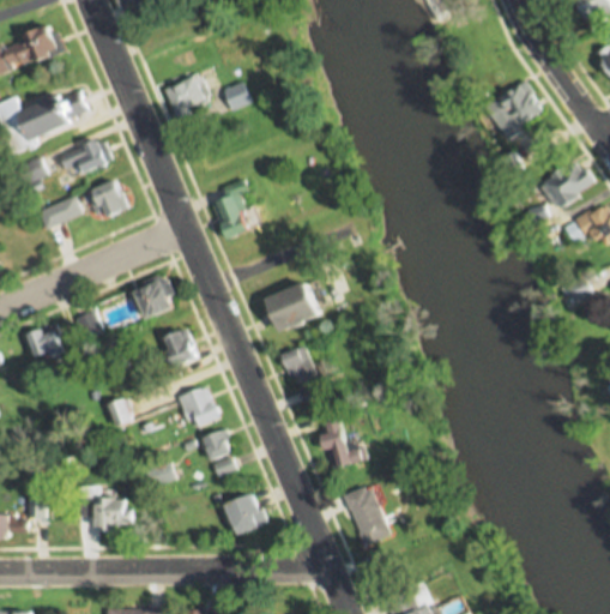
[(609,0),(579,0),(590,26),(609,17),(609,0)]
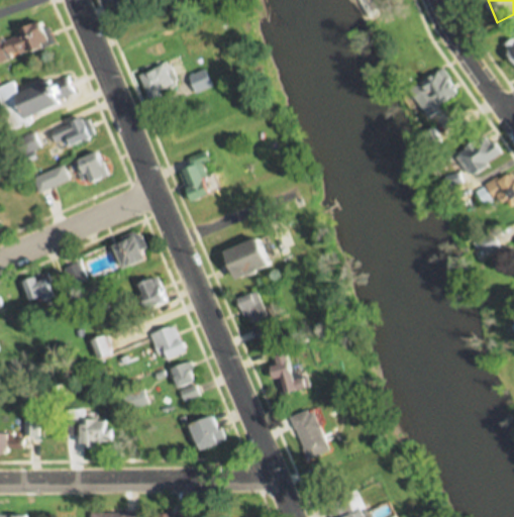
[(47,20),(23,30),(24,34),(3,42),(1,38),(0,38),(0,63),(11,58),(9,55),(16,52),(18,56),(29,50),(30,54),(57,43),(47,20)]
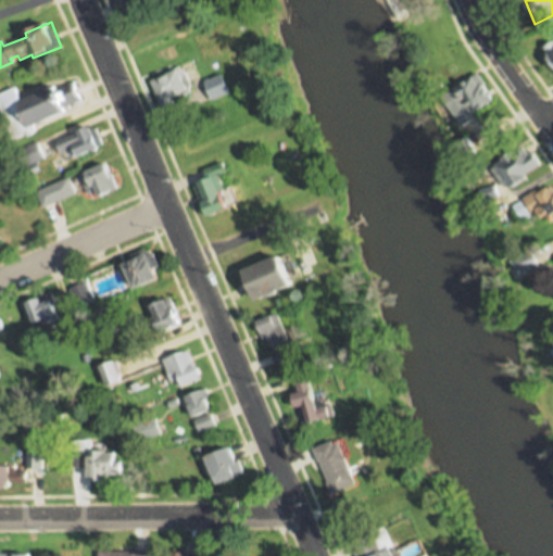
[(150,80),(161,106),(174,101),(172,97),(192,89),(184,67),(150,80)]
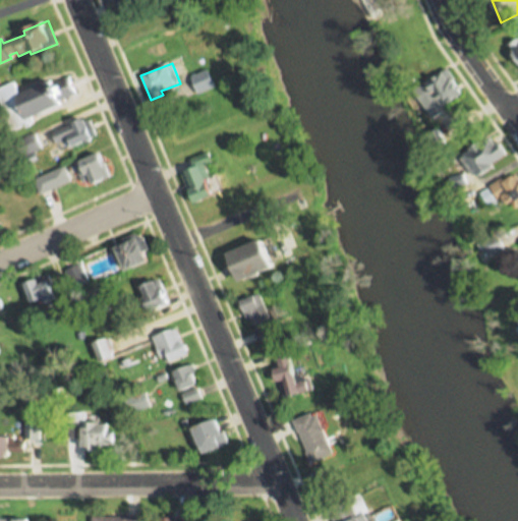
[(414,90),(434,119),(448,110),(445,106),(464,94),(448,68),(414,90)]
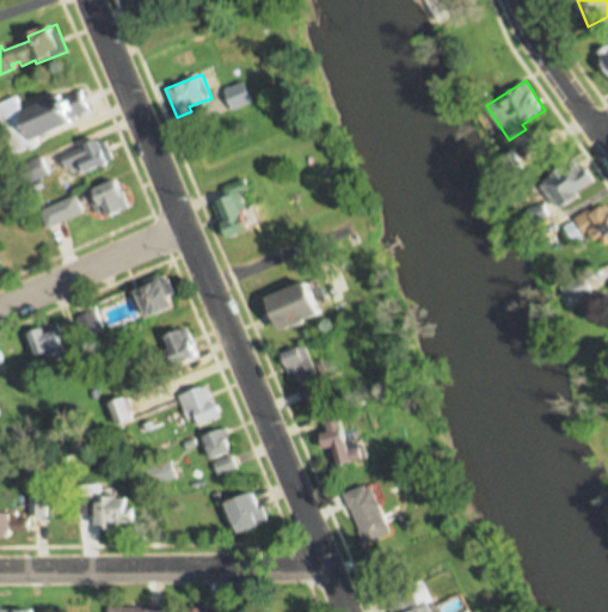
[(222,90),(229,109),(249,102),(241,83),(222,90)]
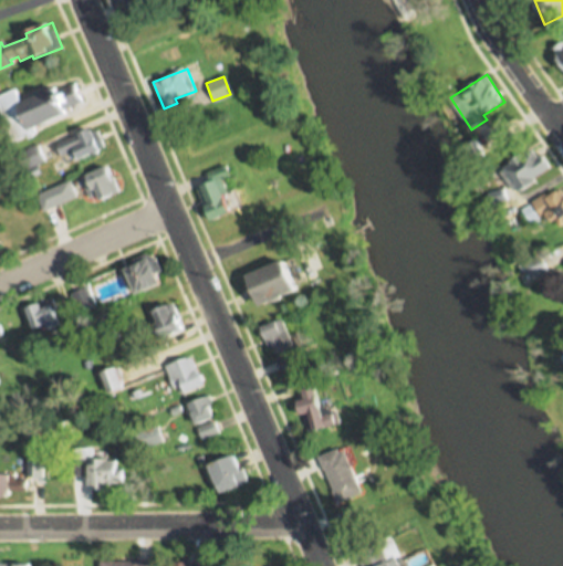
[(72,82),(59,87),(58,85),(21,101),(16,88),(0,95),(0,109),(12,138),(34,129),(33,127),(68,113),(66,109),(81,103),(72,82)]
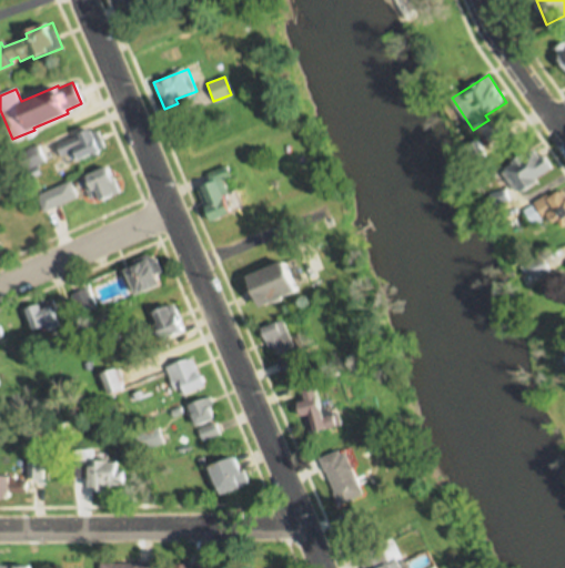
[(56,144),(60,156),(71,152),(74,161),(104,150),(100,138),(94,140),(91,131),(56,144)]
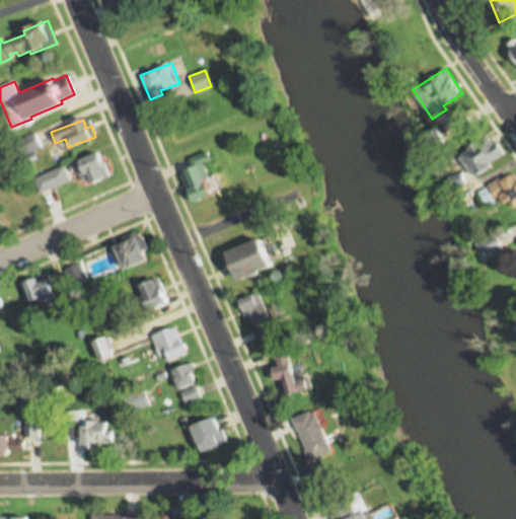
[(436,125),(424,131),(432,147),(444,141),(436,125)]
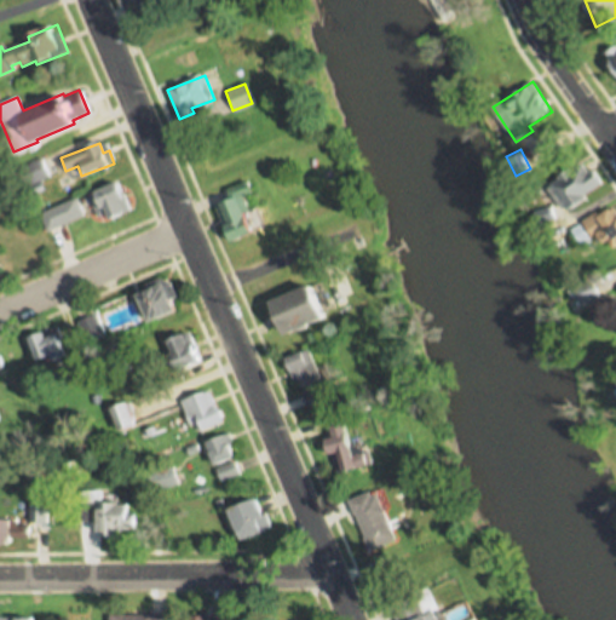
[(19,162),(29,184),(49,177),(39,154),(19,162)]
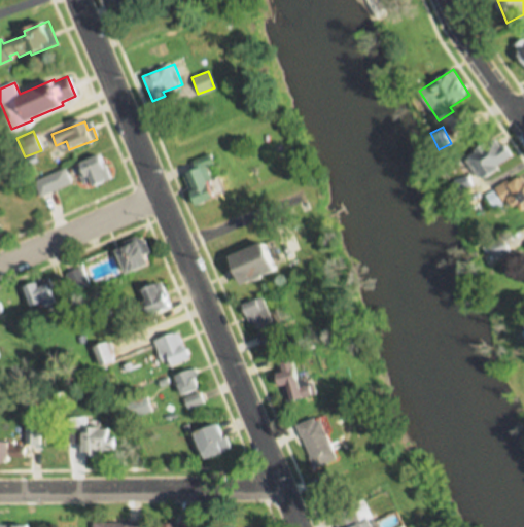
[(503,143),(499,137),(466,159),(481,181),(497,170),(495,167),(514,154),(505,142),(503,143)]
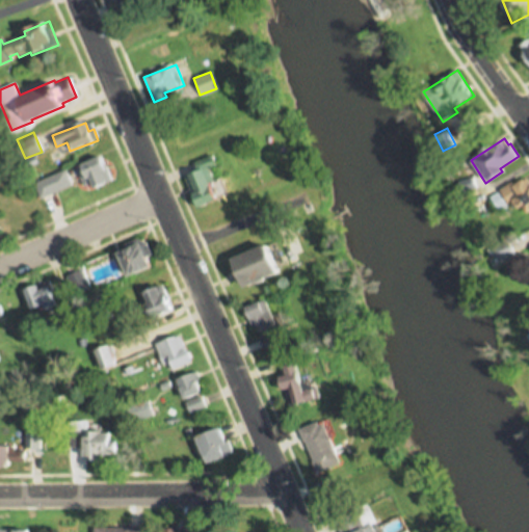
[(75,166),(83,185),(91,181),(95,188),(113,181),(103,155),(75,166)]
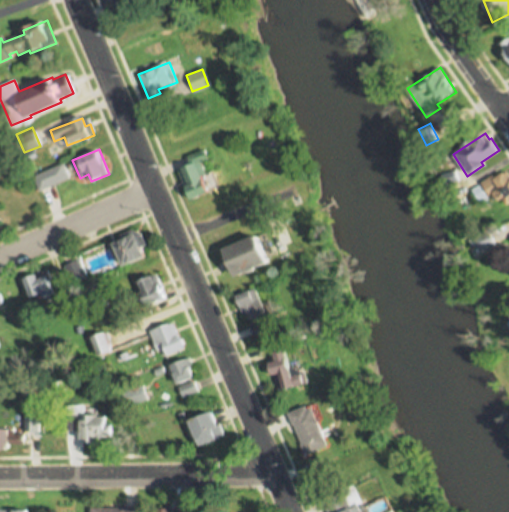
[(186,155),(189,164),(207,158),(203,149),(186,155)]
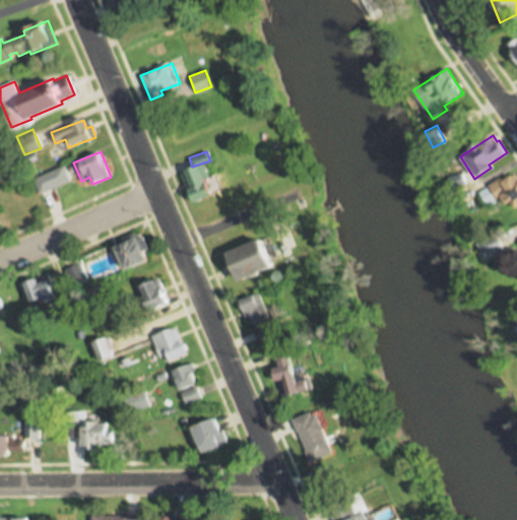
[(183,172),(194,201),(213,194),(202,165),(183,172)]
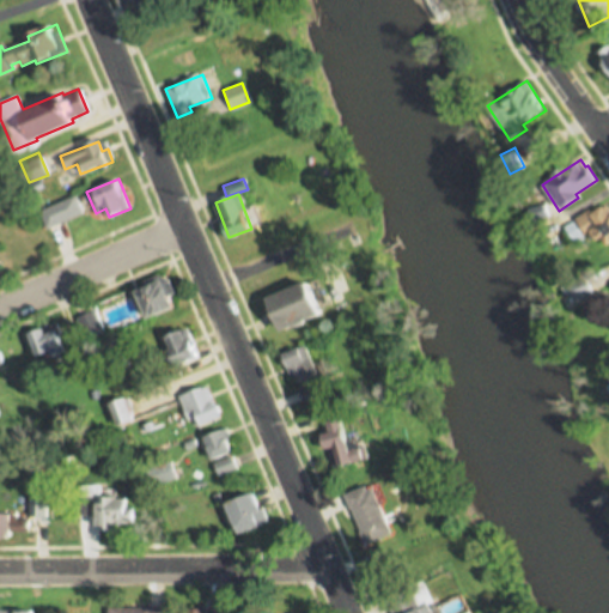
[(77,195),(40,211),(47,228),(84,212),(77,195)]
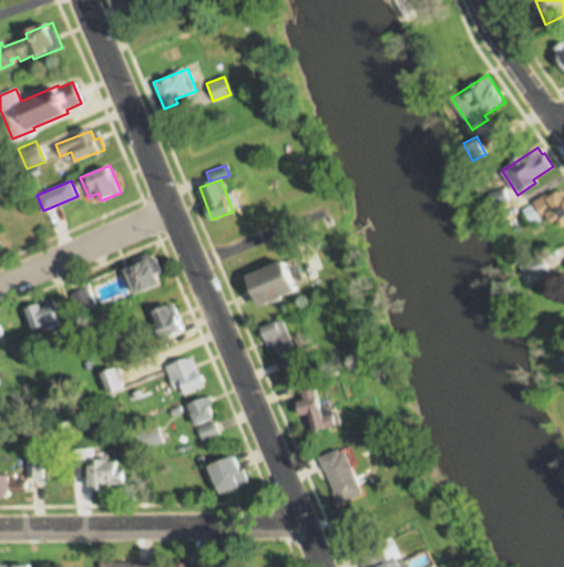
[(489,193),(491,203),(508,198),(505,188),(489,193)]
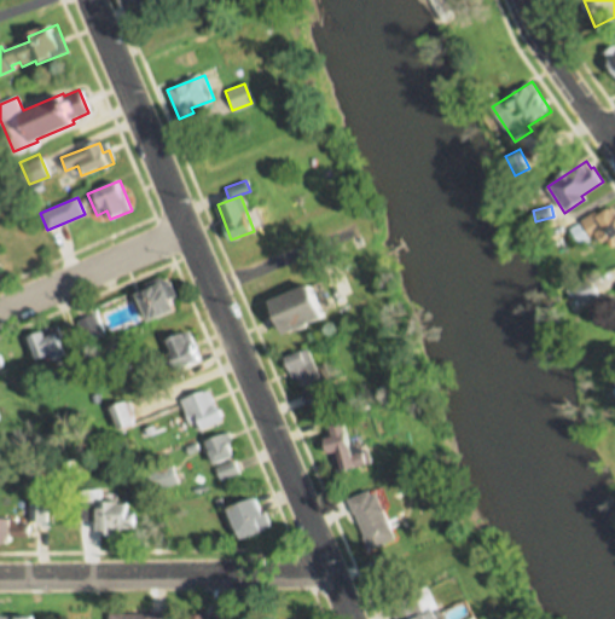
[(614,206),(599,214),(597,210),(581,220),(592,238),(596,236),(601,242),(608,237),(613,246),(614,243),(614,206)]
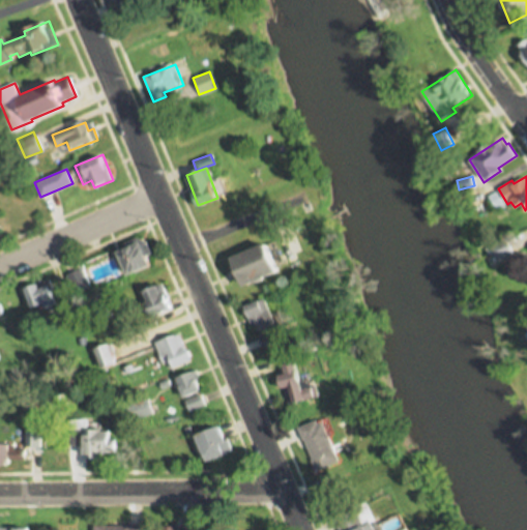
[(496,190),(488,197),(496,210),(505,204),(496,190)]
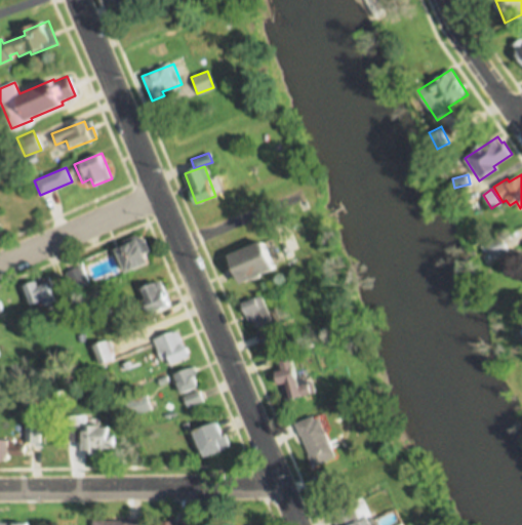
[(503,234),(487,241),(494,256),(510,250),(503,234)]
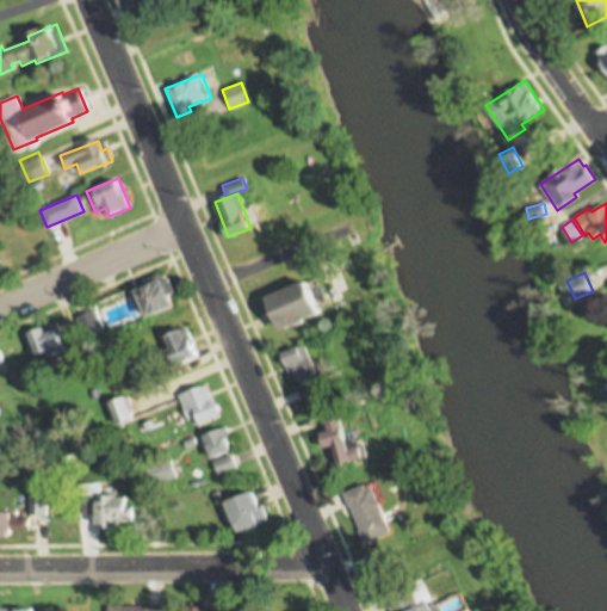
[(128,294),(135,313),(143,310),(146,319),(177,307),(166,278),(158,273),(142,279),(144,288),(128,294)]
